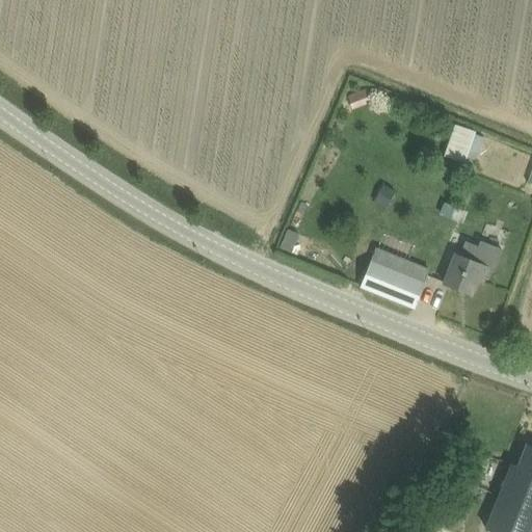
[(368,87),(348,95),(353,108),(373,102),(368,87)]
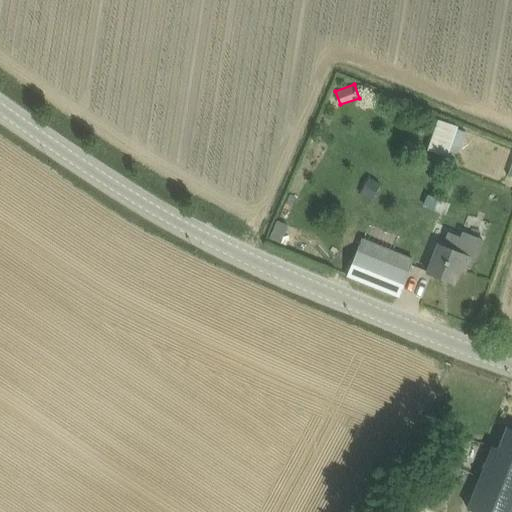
[(465,132),(456,129),(449,151),(458,154),(465,132)]
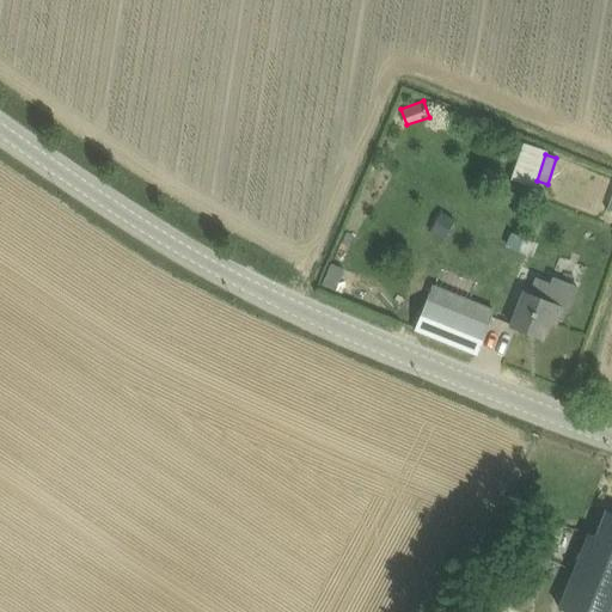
[(432,232),(444,240),(457,220),(444,212),(432,232)]
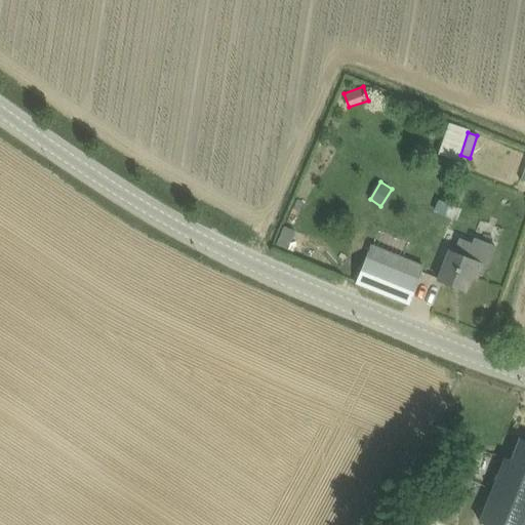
[(437,209),(444,213),(448,209),(450,205),(440,201),(437,209)]
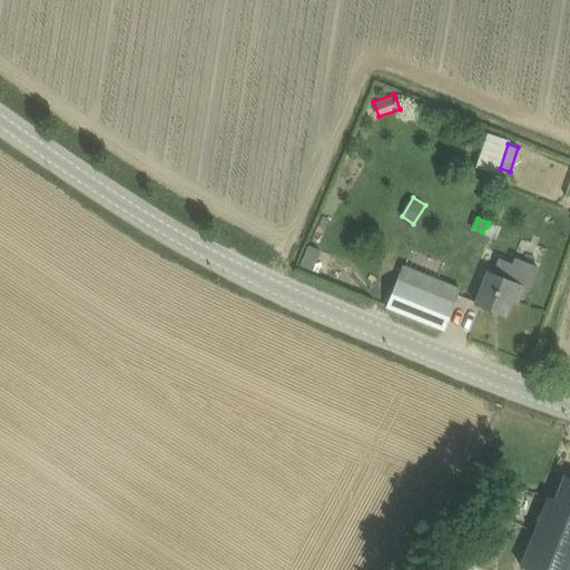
[(311,271),(315,261),(305,256),(301,266),(311,271)]
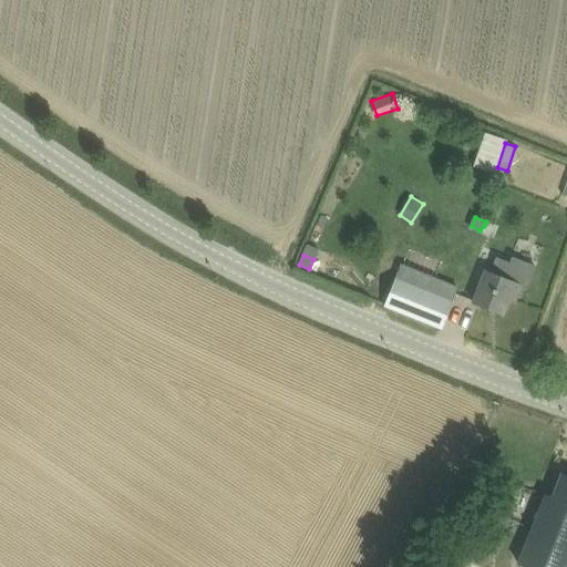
[(522,284),(506,277),(511,261),(496,257),(491,271),(486,269),(474,302),(503,315),(508,299),(515,301),(522,284)]
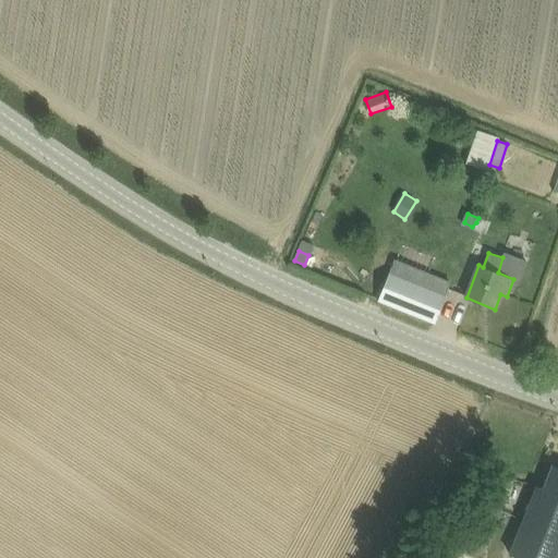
[(425,288),(389,274),(378,300),(435,323),(446,296),(425,288)]
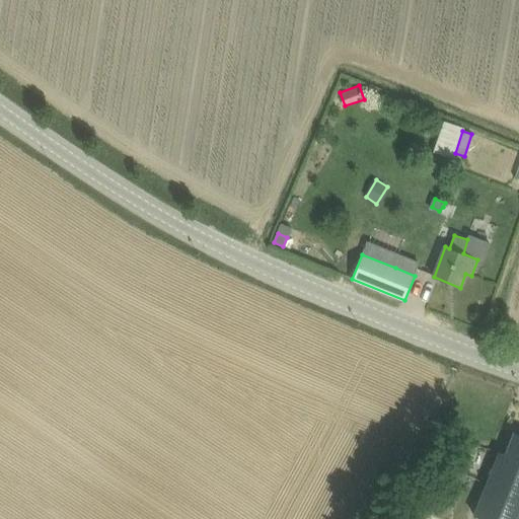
[(518,518),(518,435),(515,434),(503,464),(497,462),(476,514),(488,518),(518,518)]
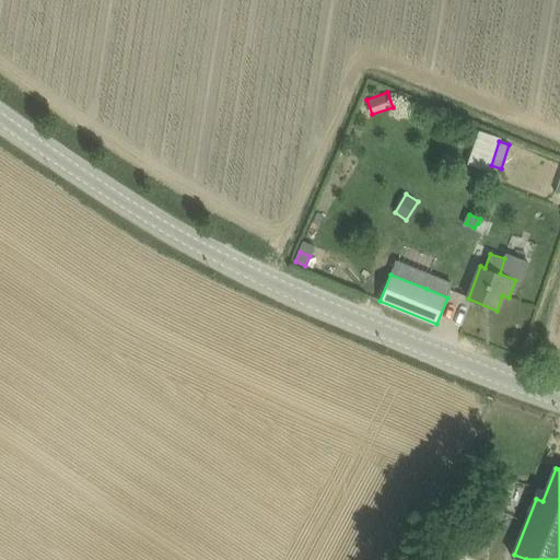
[(485,498),(501,504),(506,491),(490,483),(485,498)]
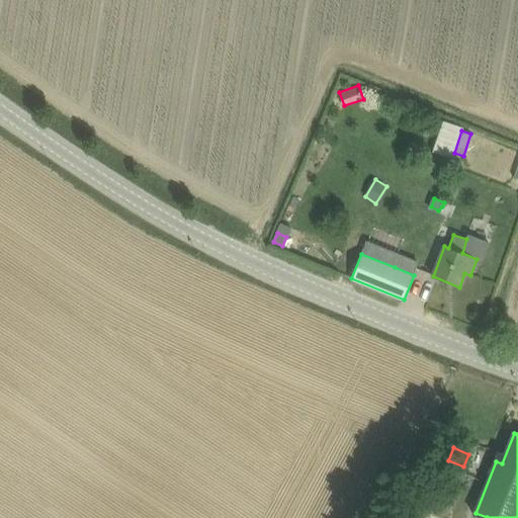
All buildings are outlined.
